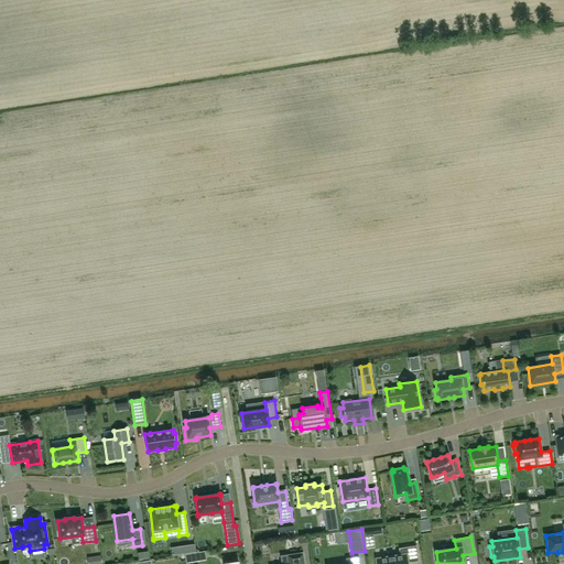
[(408,563),(408,561),(411,561),(411,563),(419,562),(416,546),(399,549),(400,555),(377,560),(377,559),(376,560),(376,563),(408,563)]
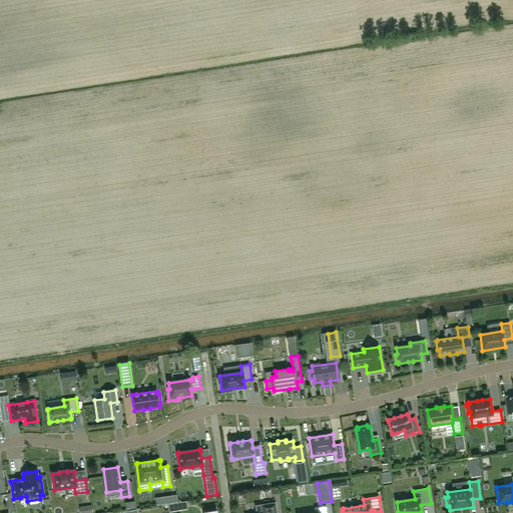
[(80,507),(81,512),(84,512),(94,510),(91,503),(80,507)]
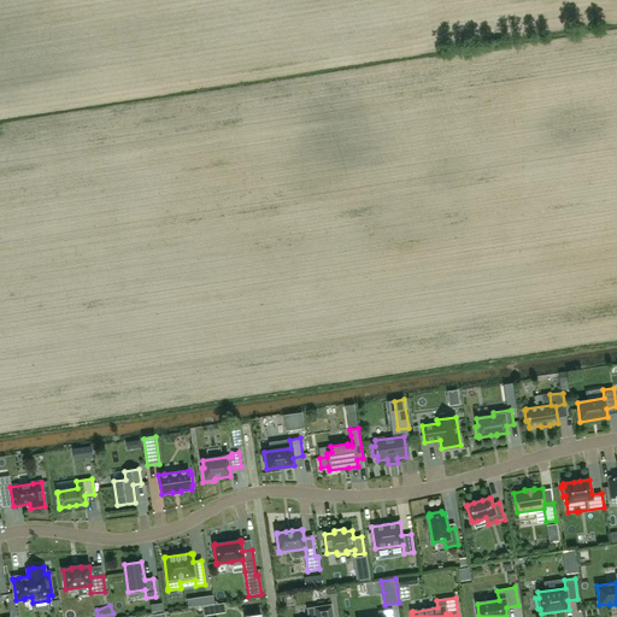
[(333,616),(331,605),(315,607),(315,616),(333,616)]
